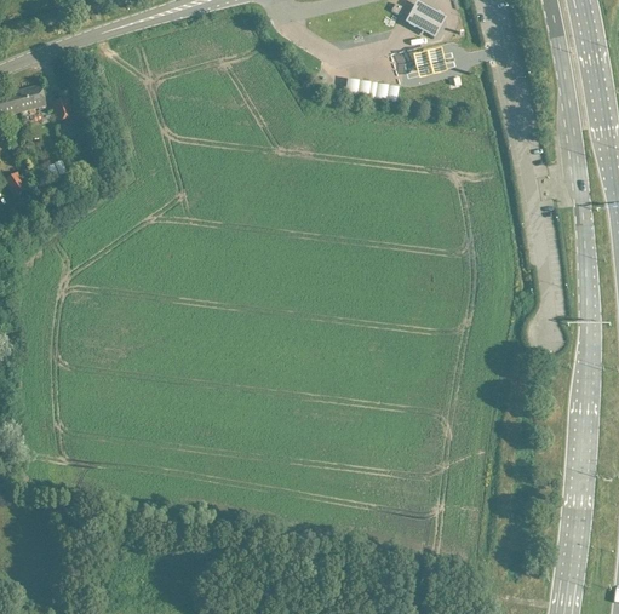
[(393,0),(390,6),(396,10),(400,3),(396,0),(393,0)]
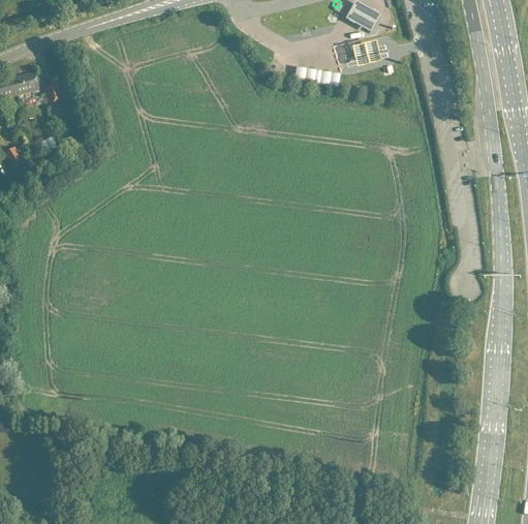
[(360,2),(356,0),(353,0),(344,18),(349,21),(362,27),(369,32),(379,13),(371,9),(360,2)]
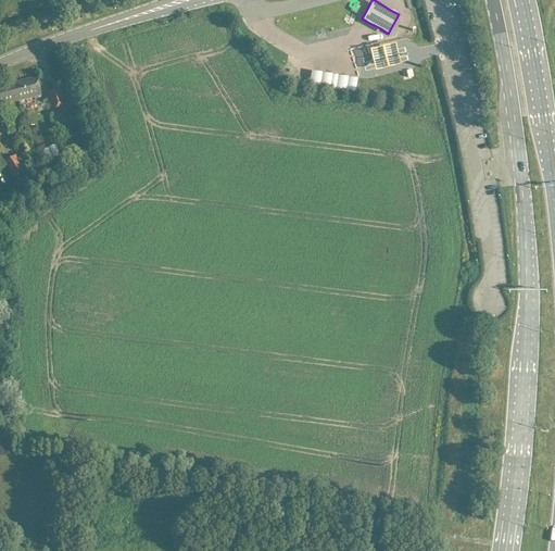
[(399,41),(373,48),(374,52),(377,64),(379,70),(404,63),(403,58),(400,46),(399,41)]
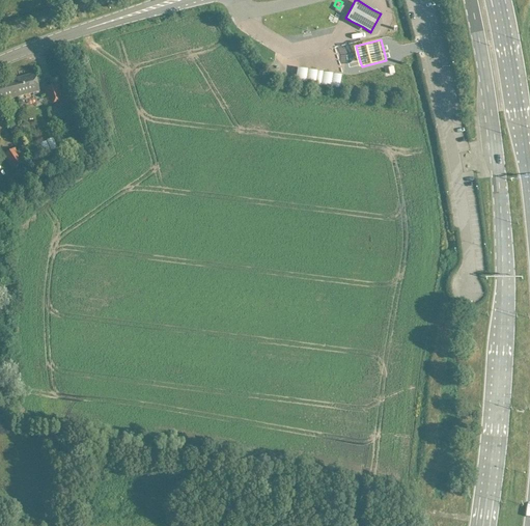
[(314,80),(316,67),(299,63),(296,77),(314,80)]
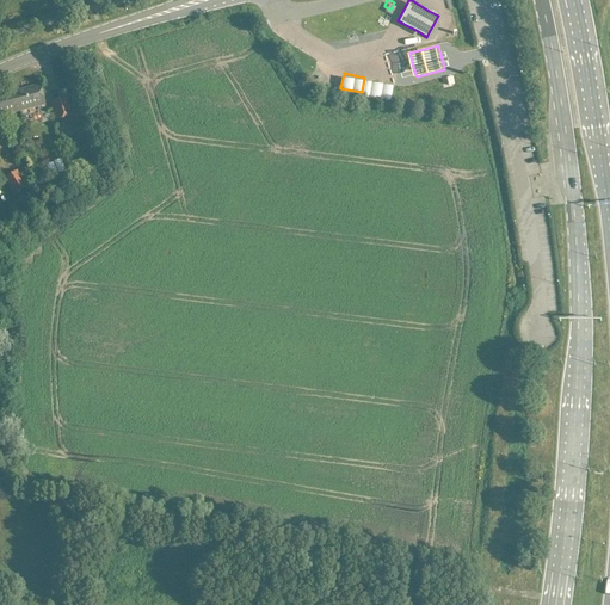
[(395,82),(370,78),(368,93),(393,97),(395,82)]
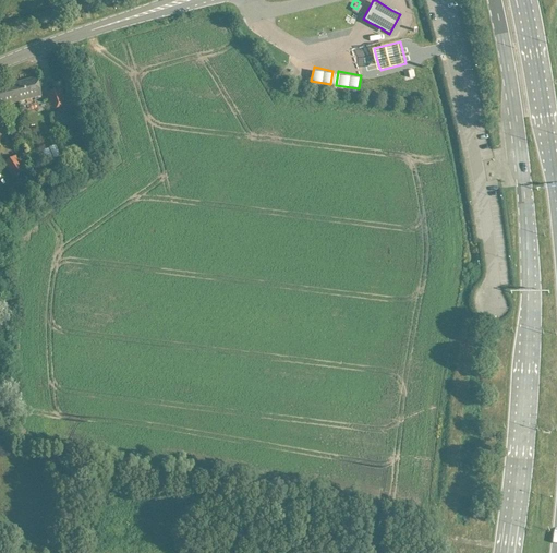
[(11,79),(11,80),(0,83),(0,99),(8,98),(9,99),(40,91),(36,72),(11,79)]
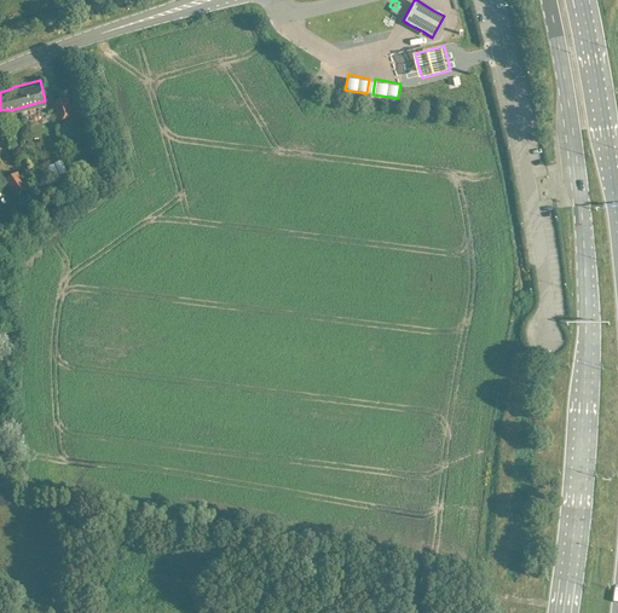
[(51,97),(57,116),(71,113),(65,93),(51,97)]
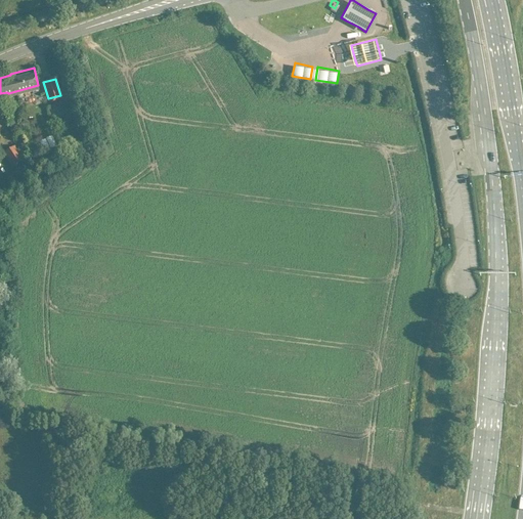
[(3,149),(12,163),(23,156),(12,141),(3,149)]
